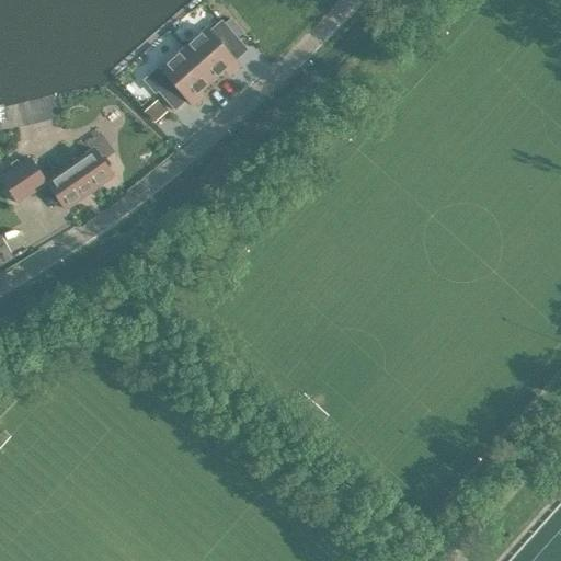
[(229,19),(222,24),(235,38),(241,32),(229,19)]
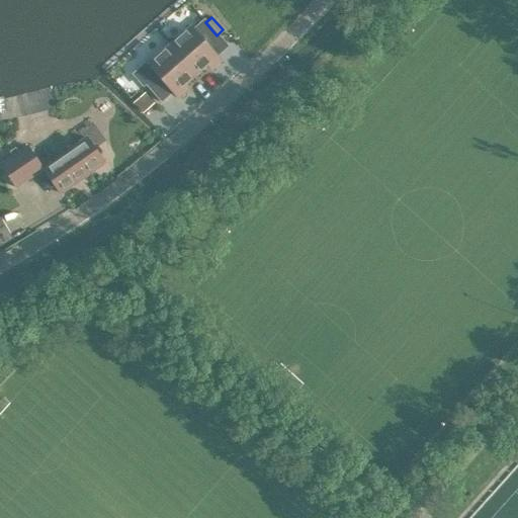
[(190,26),(169,45),(194,74),(205,64),(210,69),(220,60),(216,55),(226,46),(217,35),(205,22),(203,20),(192,29),(190,26)]
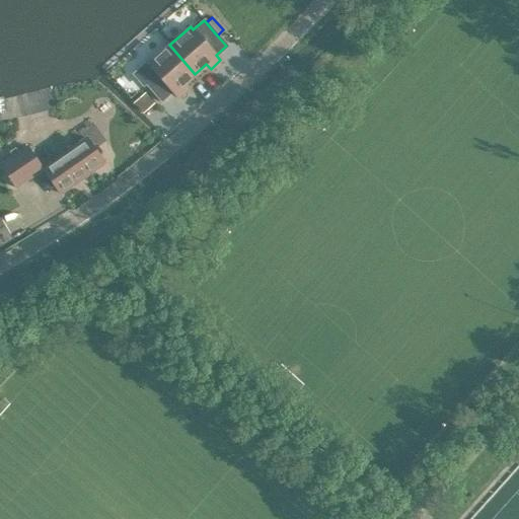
[(147,61),(133,74),(143,85),(145,83),(162,102),(173,92),(177,97),(187,89),(182,84),(195,74),(169,45),(148,63),(147,61)]
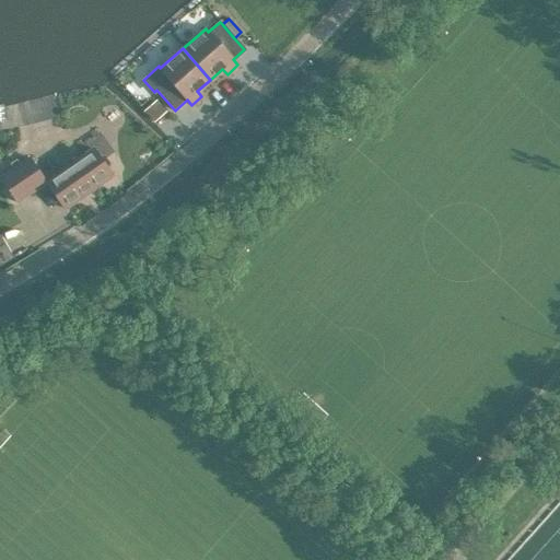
[(155,100),(143,111),(153,121),(165,112),(155,100)]
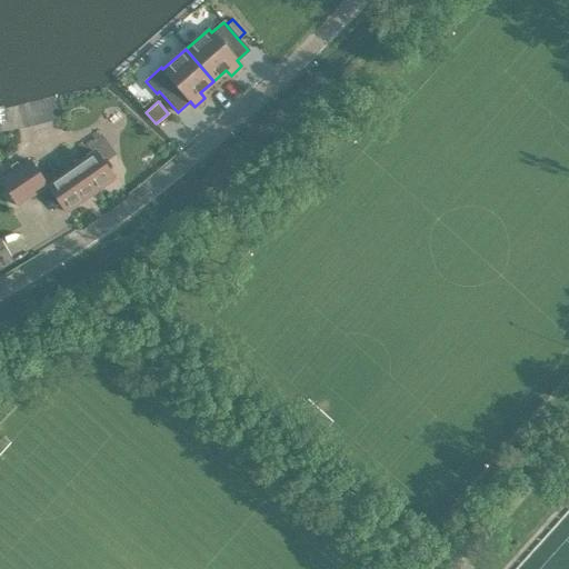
[(46,185),(65,211),(113,178),(95,150),(46,185)]
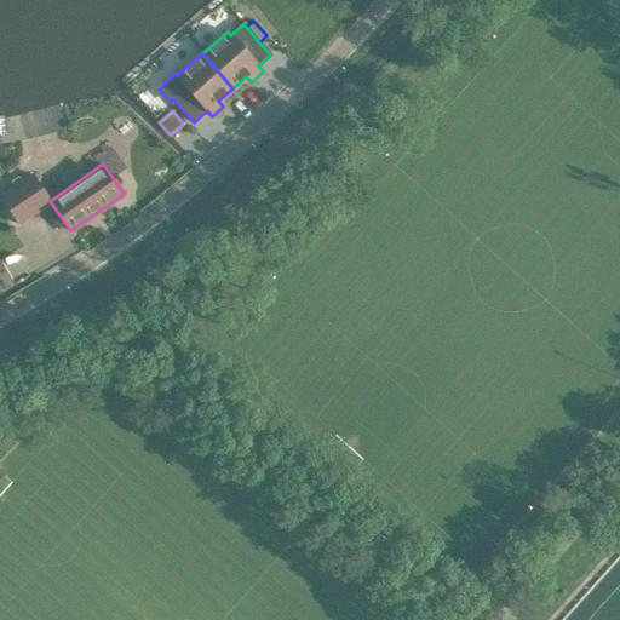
[(34,212),(50,201),(30,173),(13,184),(34,212)]
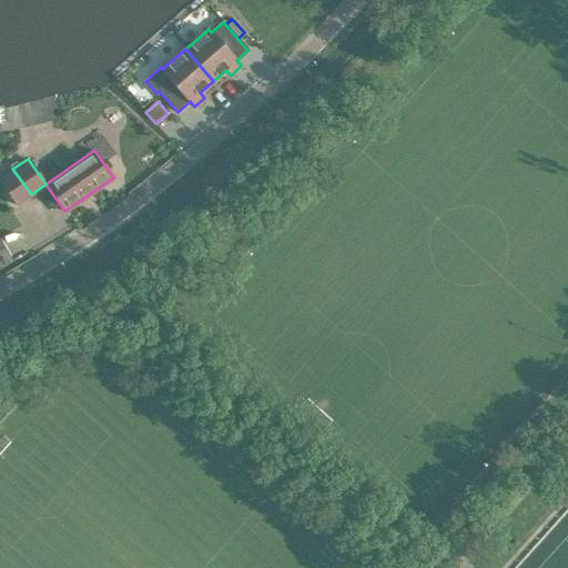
[(0,181),(17,204),(31,194),(12,169),(0,178),(0,181)]
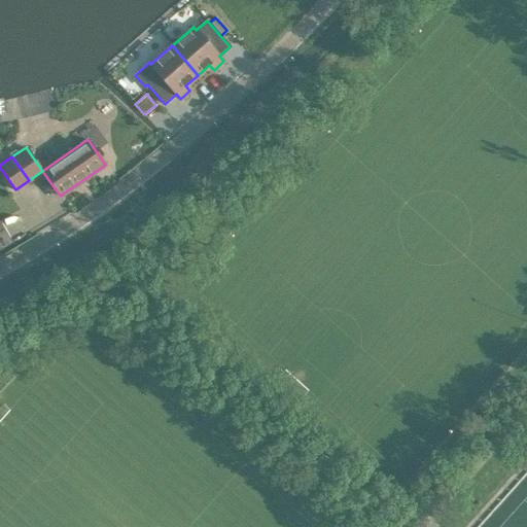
[(0,248),(12,244),(3,223),(0,224),(0,248)]
